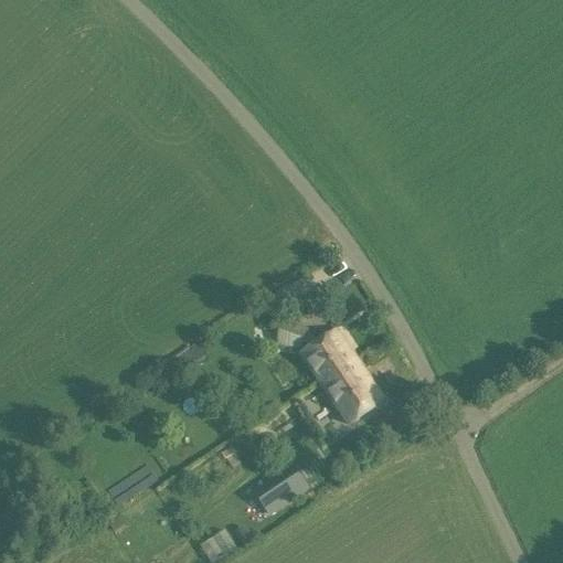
[(309,326),(280,322),(278,344),(310,349),(305,352),(322,380),(358,357),(340,329),(320,342),(309,326)]
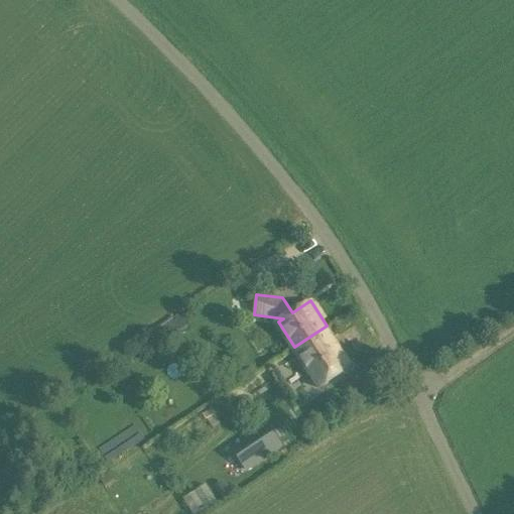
[(154,326),(147,331),(152,338),(159,333),(167,345),(191,329),(181,314),(158,331),(157,331),(154,326)]
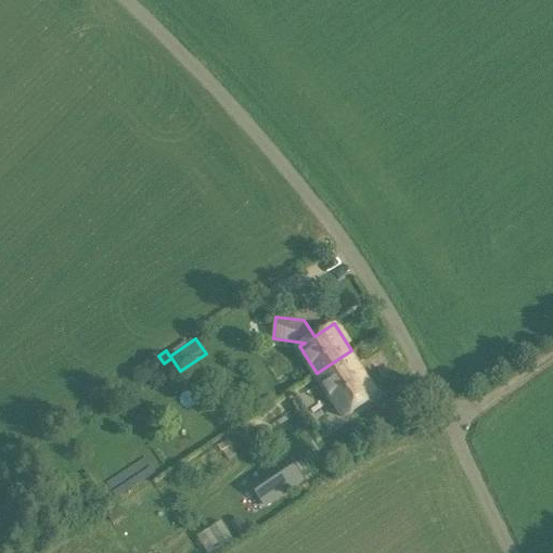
[(344,415),(380,393),(351,350),(317,373),(344,415)]
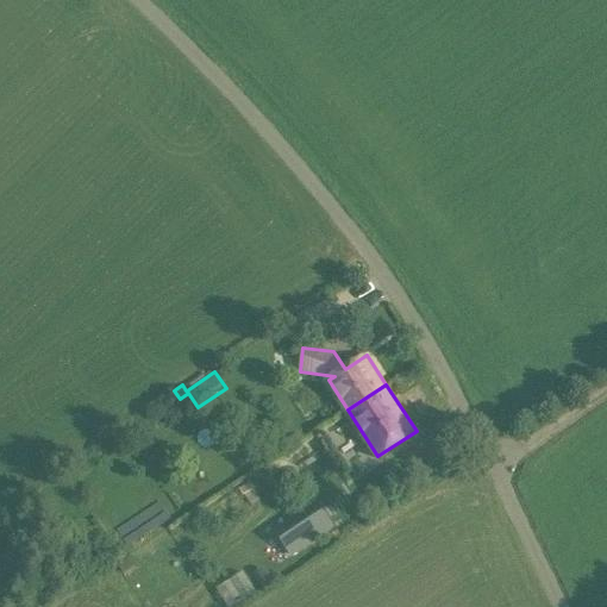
[(158,498),(116,525),(126,542),(169,514),(158,498)]
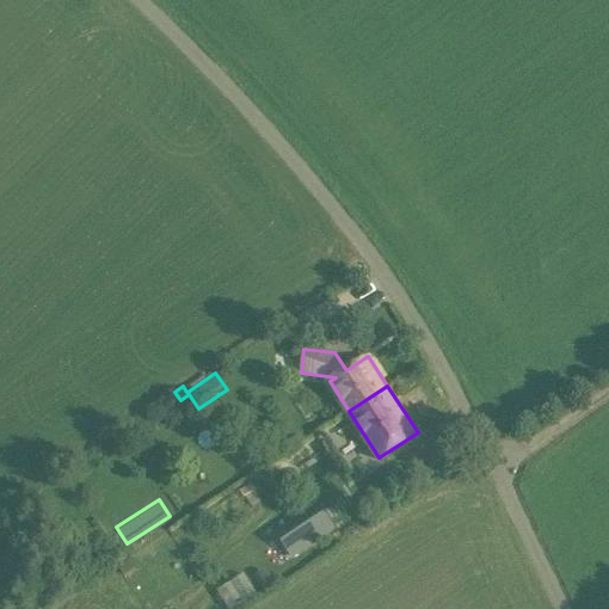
[(293,559),(336,529),(318,503),(275,533),(293,559)]
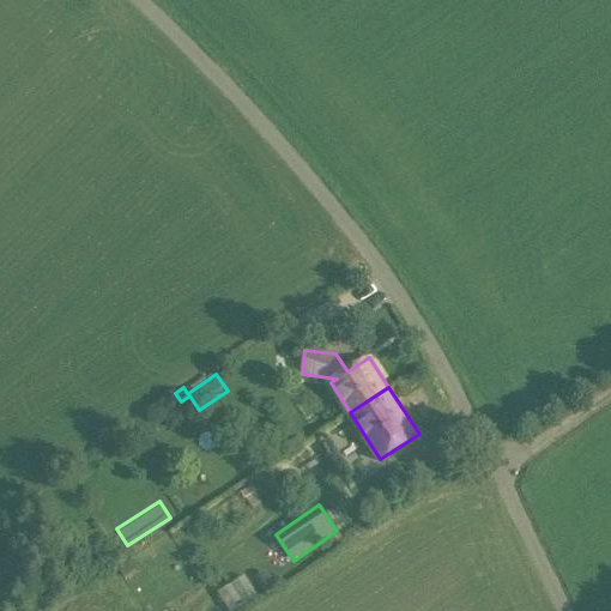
[(242,573),(216,588),(228,610),(254,594),(242,573)]
